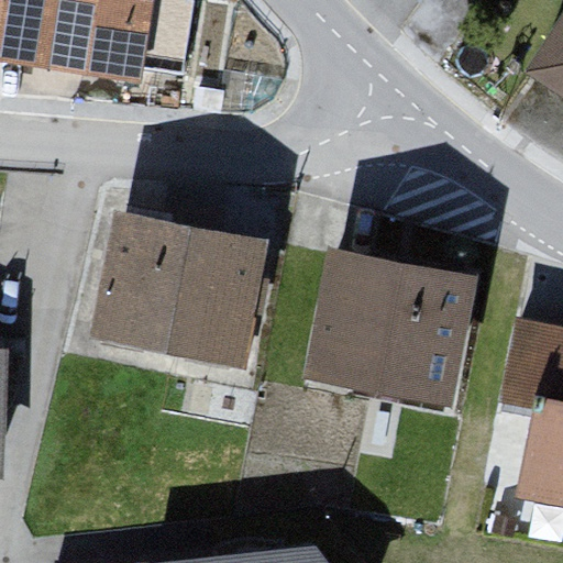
[(151,0),(0,0),(0,75),(136,97),(151,0)]
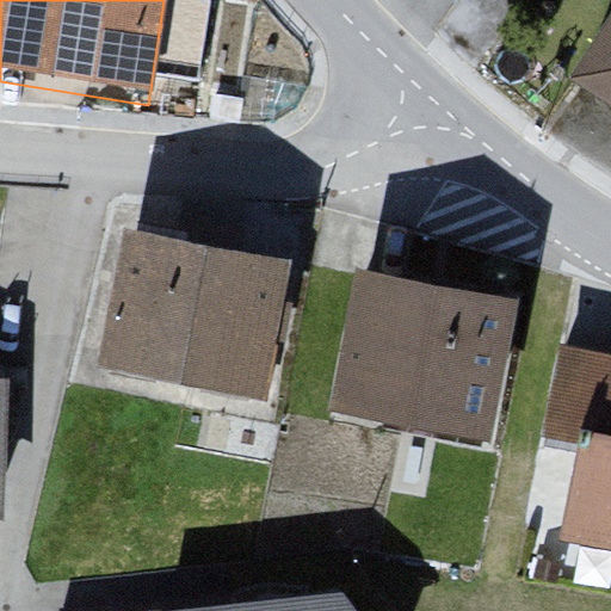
[(610,38),(578,93),(610,113),(610,38)]
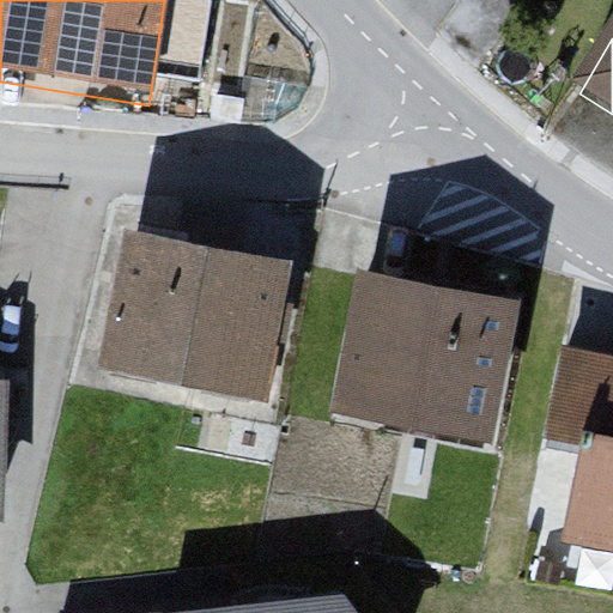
[(297,268),(127,231),(98,362),(268,399),(297,268)]
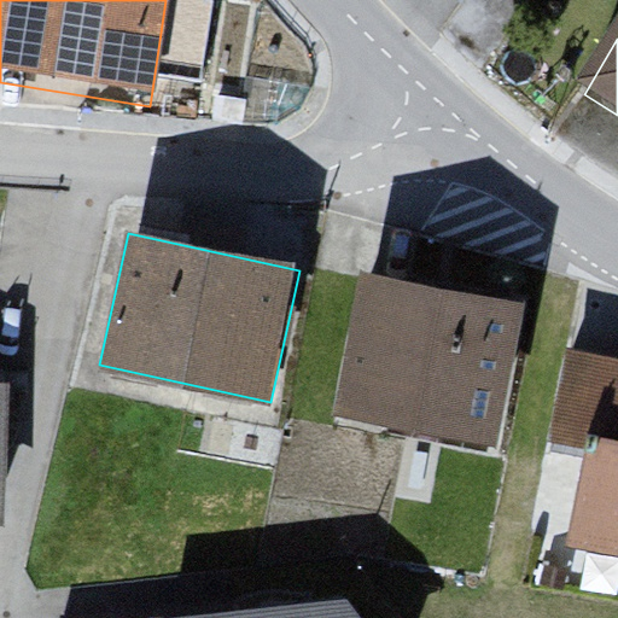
[(529,303),(361,270),(334,407),(502,439),(529,303)]
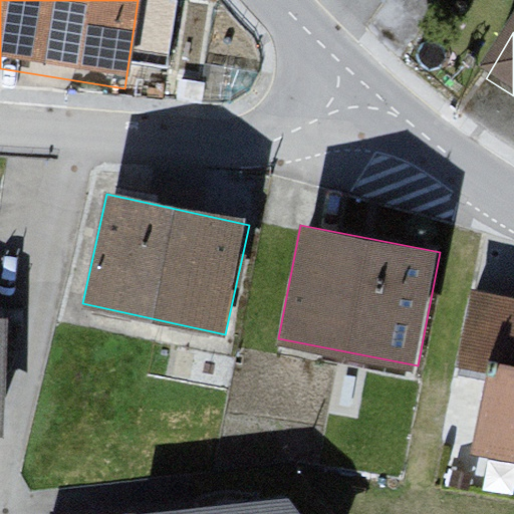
[(513,305),(471,298),(457,382),(488,388),(476,462),(513,468),(513,305)]
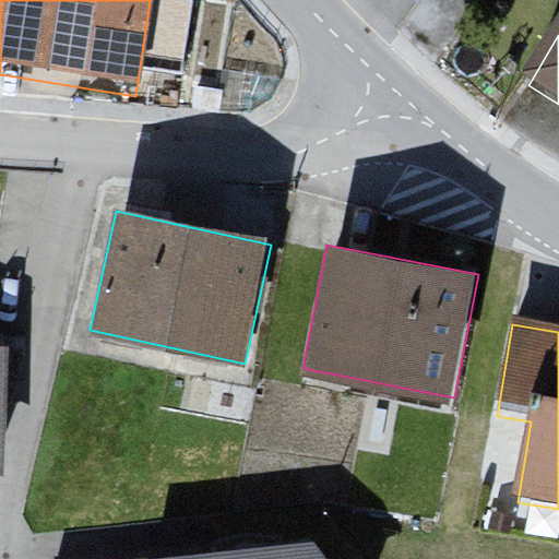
[(321,558),(300,542),(121,558),(321,558)]
